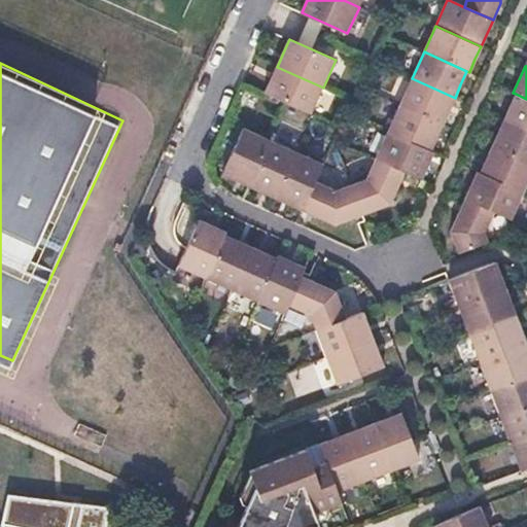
[(323,88),(277,67),(271,80),(265,94),(286,103),(311,114),(323,88)]
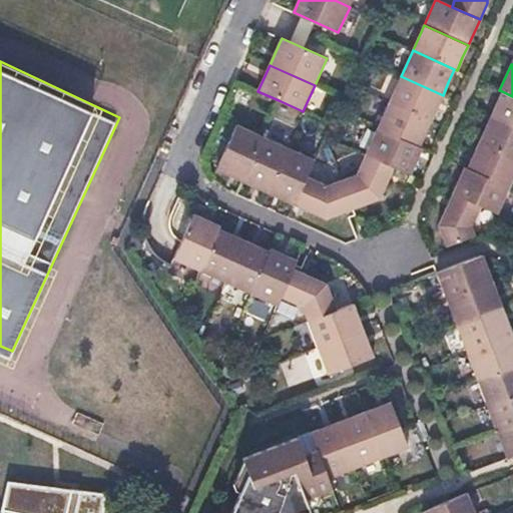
[(443,95),(401,76),(389,103),(431,121),(437,108),(443,95)]
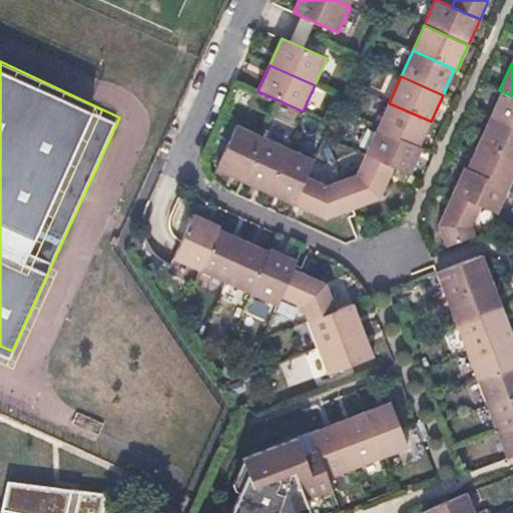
[(496,104),(490,117),(512,127),(512,96),(502,91),(496,104)]
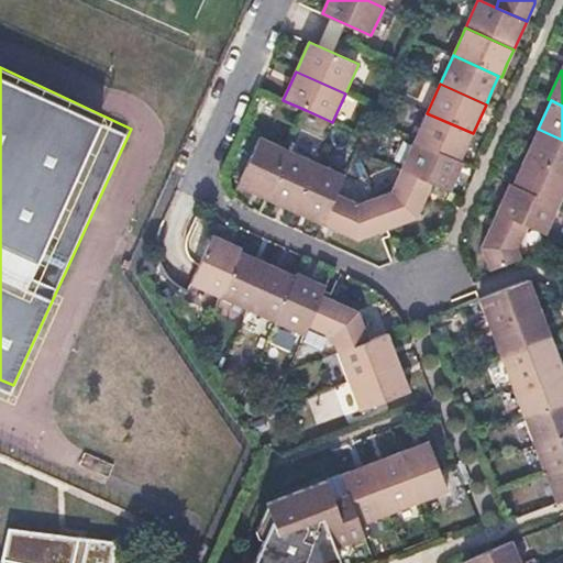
[(473,133),(427,113),(415,142),(460,162),(466,147),(473,133)]
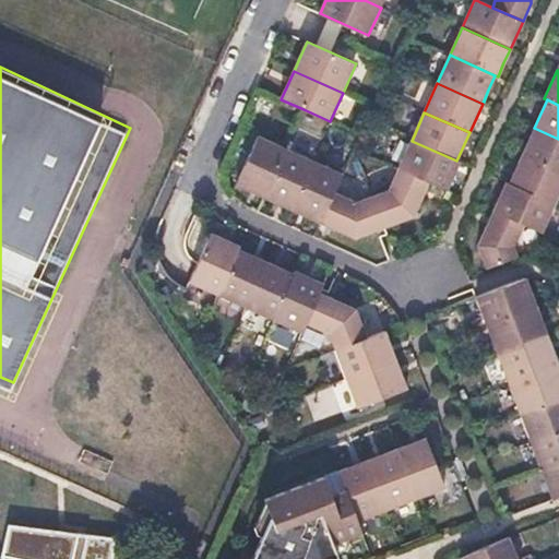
[(558,139),(534,128),(528,142),(522,156),(558,171),(558,139)]
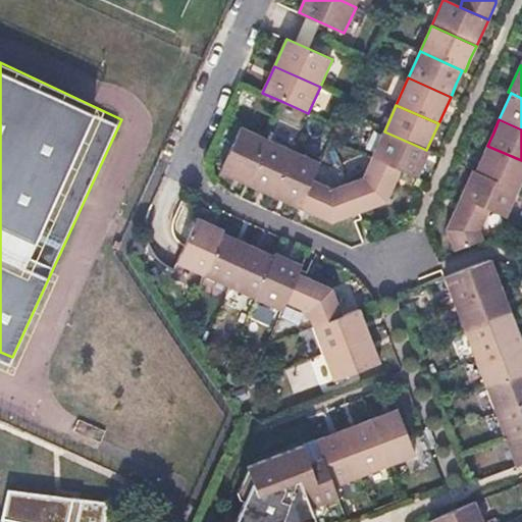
[(267,139),(241,126),(219,172),(233,178),(247,185),(267,139)]
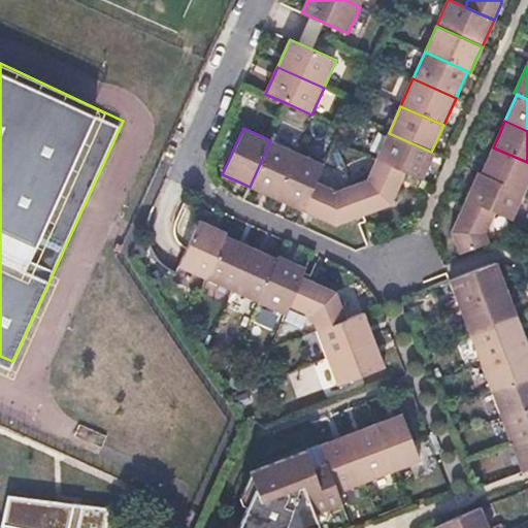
[(431,152),(389,133),(376,160),(404,171),(422,179),(428,166),(434,154),(431,152)]
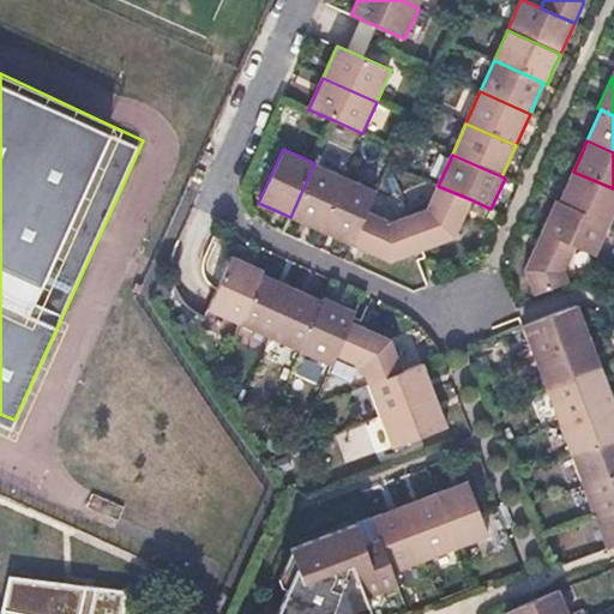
[(345,178),(314,163),(290,217),(306,224),(321,232),(345,178)]
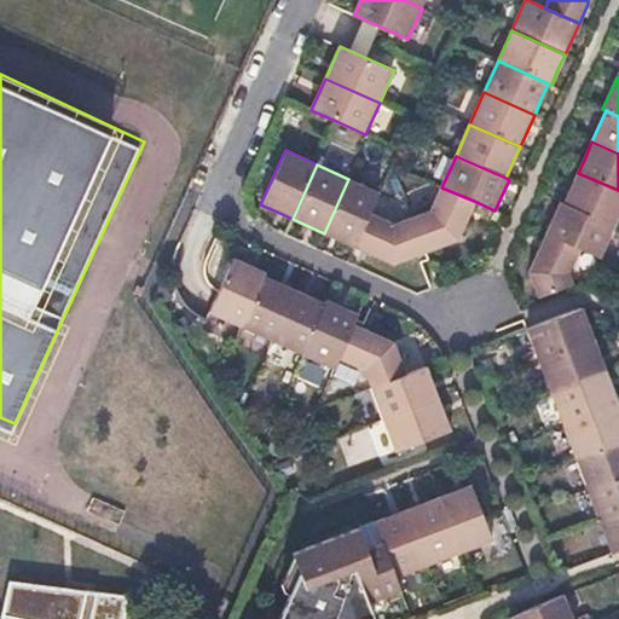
[(571,189),(565,203),(613,226),(618,212),(618,190),(578,173),(571,189)]
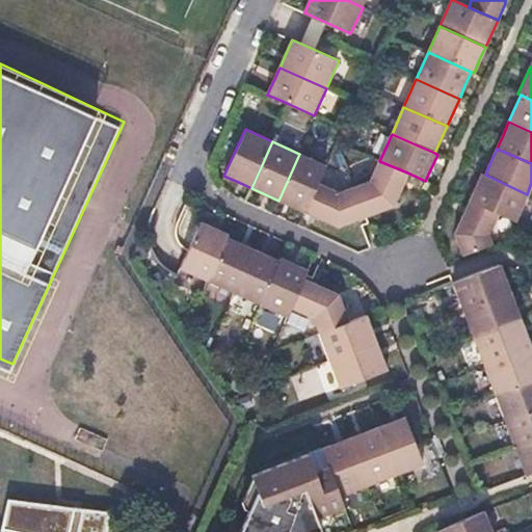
[(326,165),(299,154),(278,201),(292,207),(306,212),(319,182),(326,165)]
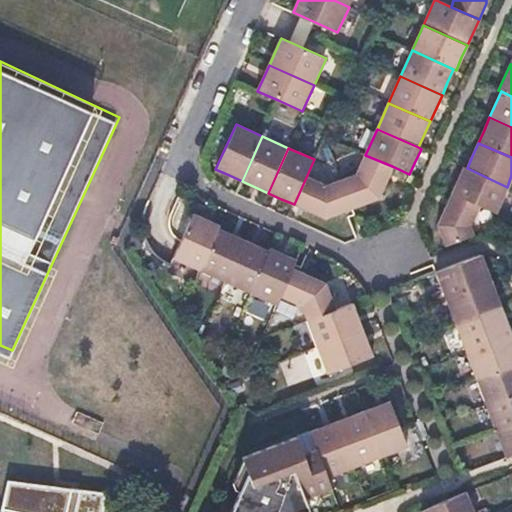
[(357,173),(348,176),(359,205),(378,198),(385,182),(392,166),(365,155),(357,173)]
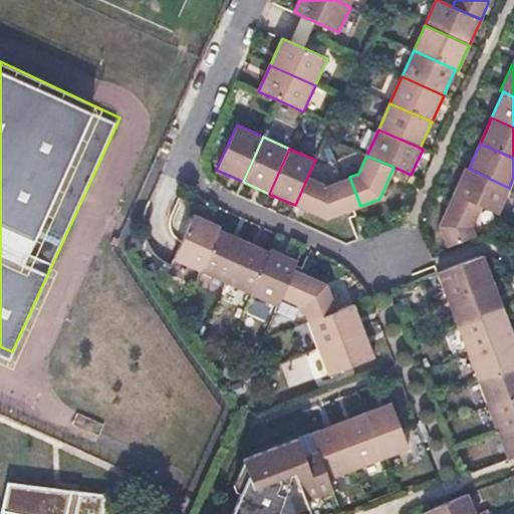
[(469,169),(466,168),(460,181),(454,194),(480,206),(498,214),(509,188),(469,169)]
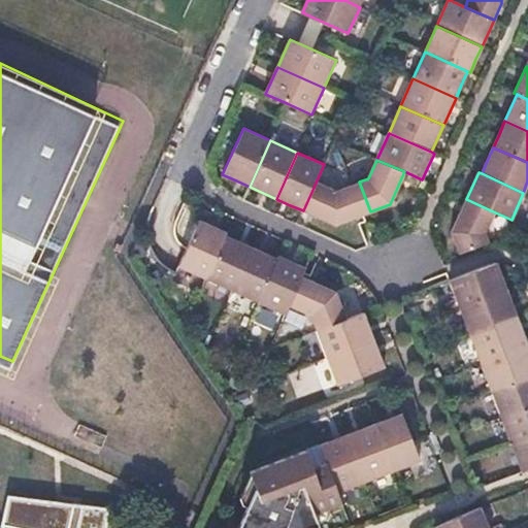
[(337,191),(317,180),(303,210),(319,218),(335,225),(357,217),(345,187),(337,191)]
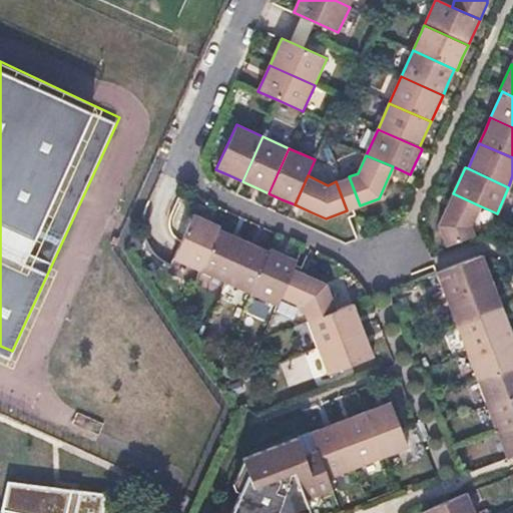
[(479,205),(453,193),(446,209),(439,225),(446,243),(473,233),(471,225),(479,205)]
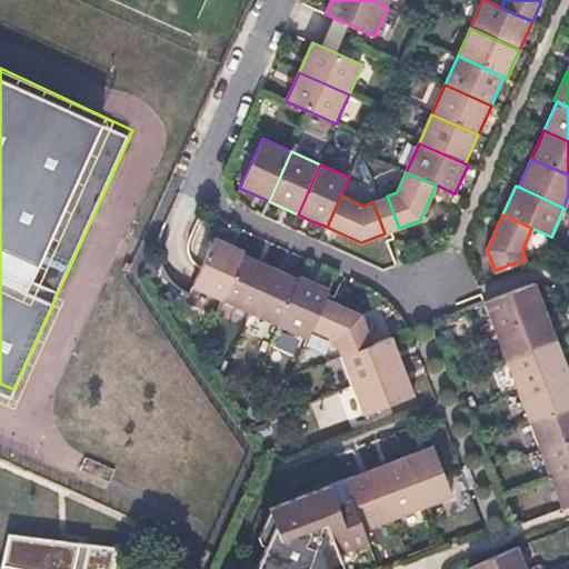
[(216,238),(202,269),(195,288),(222,300),(243,253),(245,251),(230,245),(216,238)]
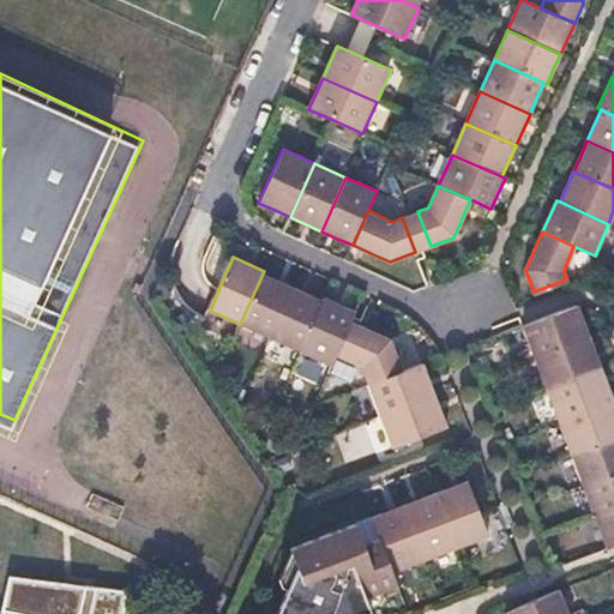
[(278,281),(263,274),(240,324),(271,338),(294,288),(278,281)]
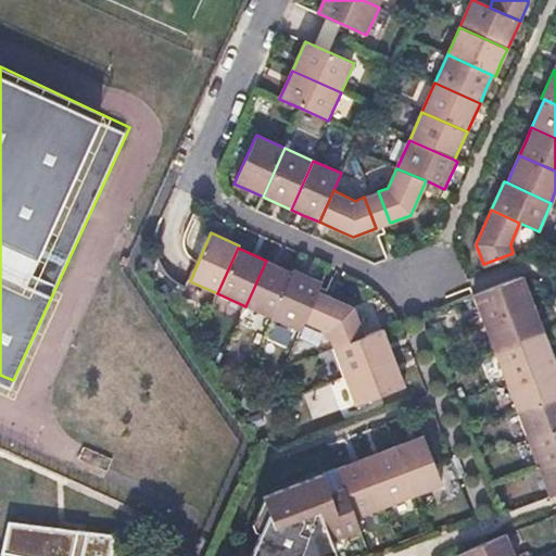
[(279,267),(266,261),(245,306),(273,318),(293,273),(279,267)]
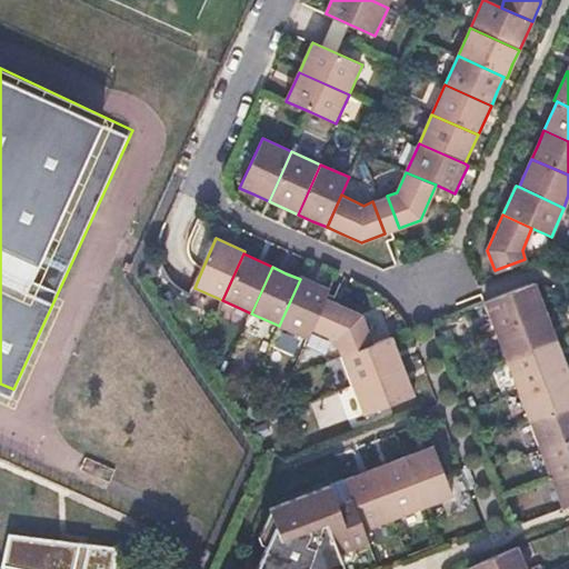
[(301,277),(300,279),(279,326),(308,339),(312,329),(326,299),(330,289),(316,282),(301,277)]
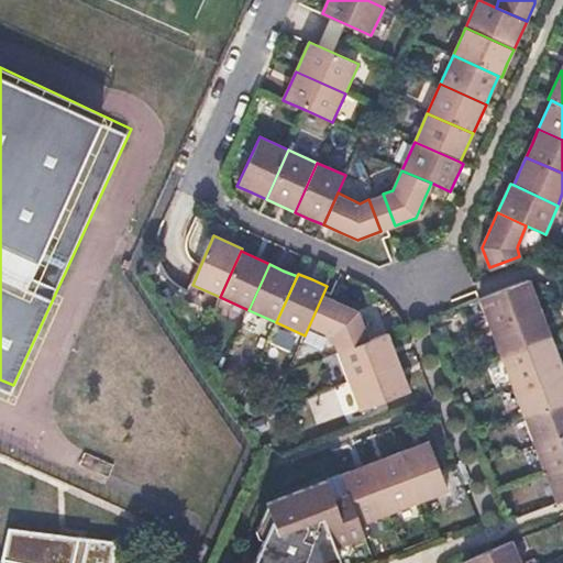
[(534,295),(529,279),(478,299),(489,329),(540,309),(534,295)]
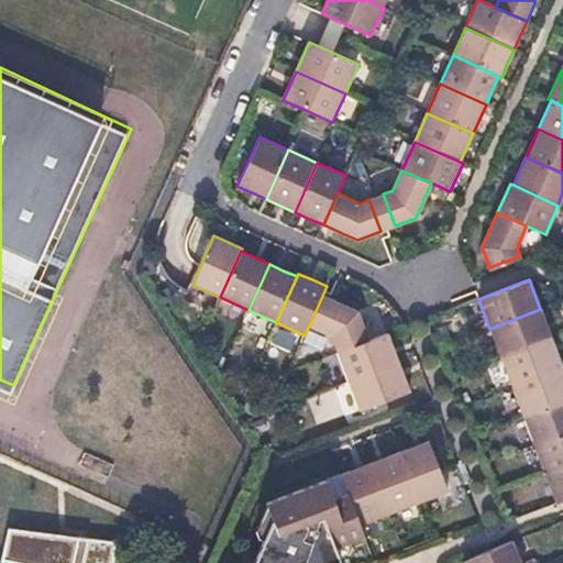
[(322,296),(309,326),(331,335),(334,346),(366,334),(359,312),(340,304),(322,296)]
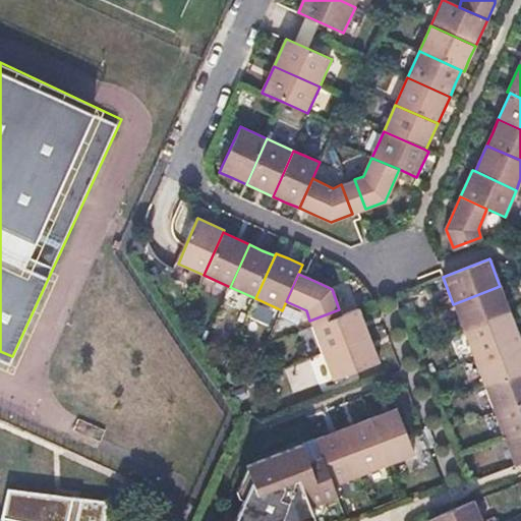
[(500,286),(453,304),(463,331),(510,312),(505,299),(500,286)]
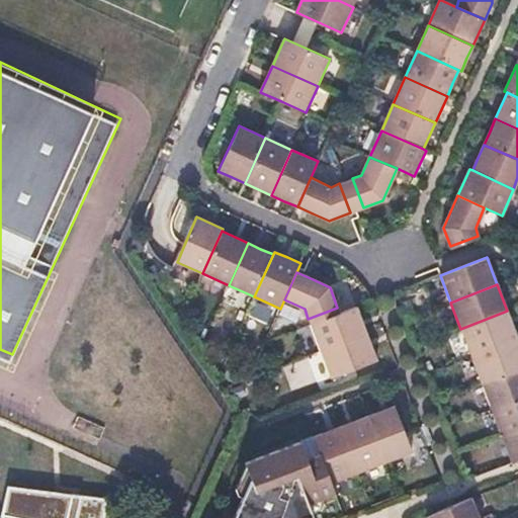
[(356,307),(311,324),(320,351),(366,334),(361,321),(356,307)]
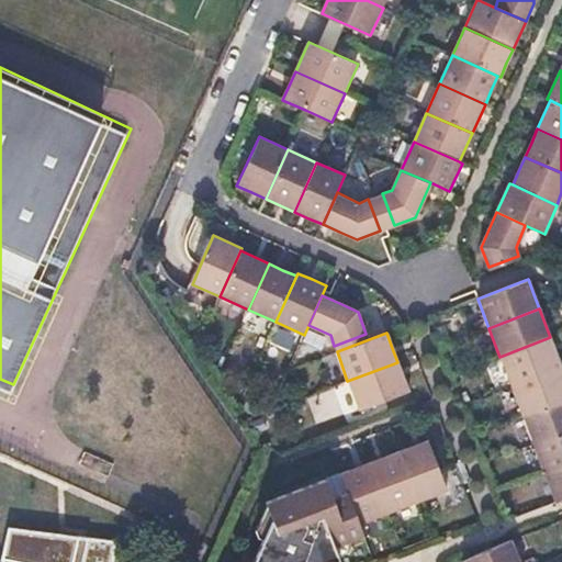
[(550,337),(499,357),(510,385),(561,367),(555,351),(550,337)]
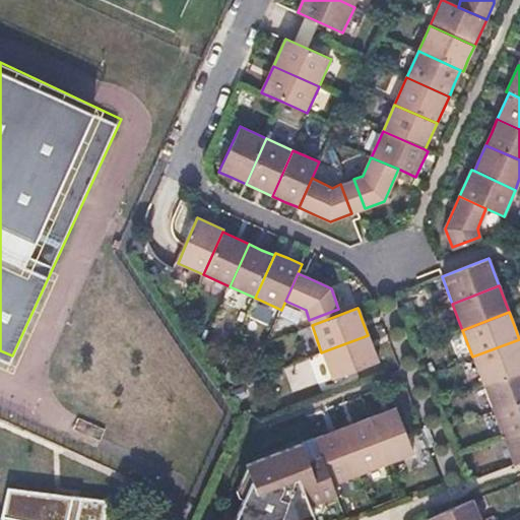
[(368,335),(321,352),(331,381),(379,363),(374,348),(368,335)]
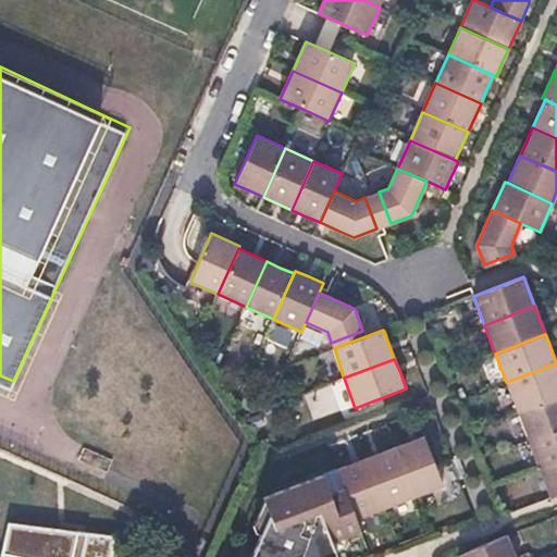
[(556,364),(556,363),(506,382),(517,411),(556,395),(556,364)]
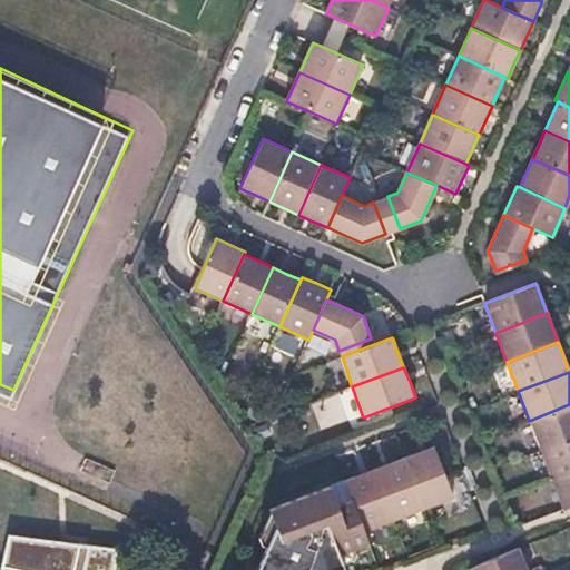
[(569,404),(529,421),(541,451),(569,439),(569,404)]
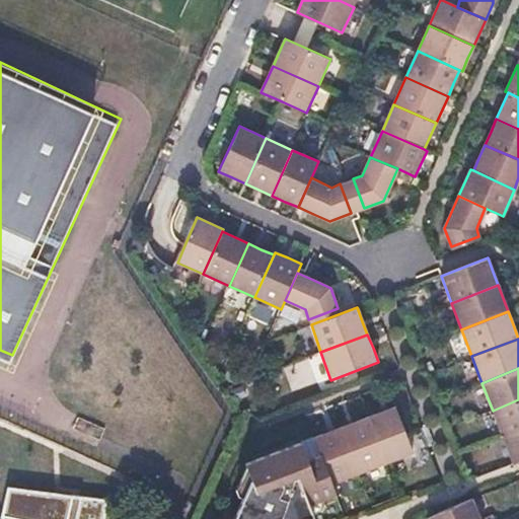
[(518,399),(493,411),(503,437),(518,430),(518,399)]
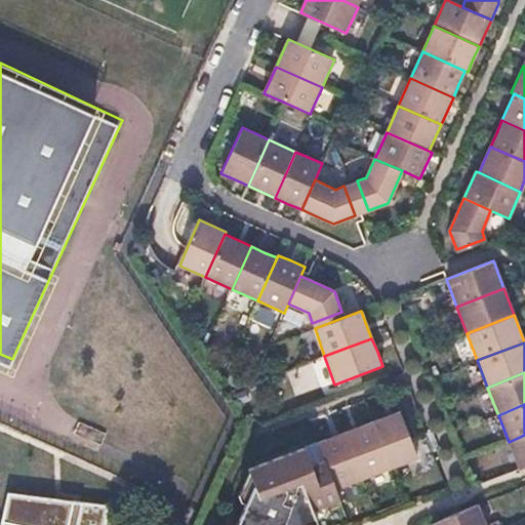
[(387,416),(373,421),(393,473),(418,462),(400,411),(387,416)]
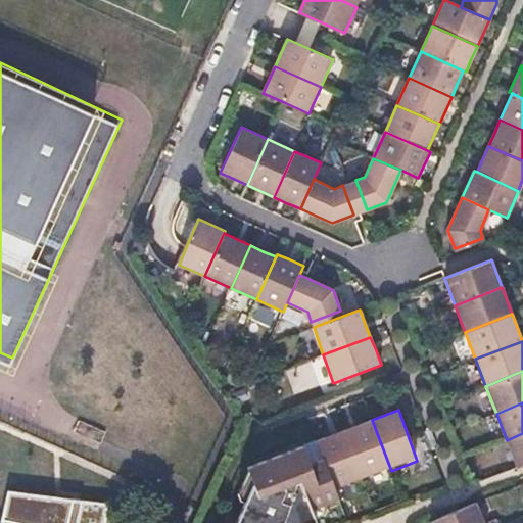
[(359,425),(344,430),(365,481),(391,471),(372,420),(359,425)]
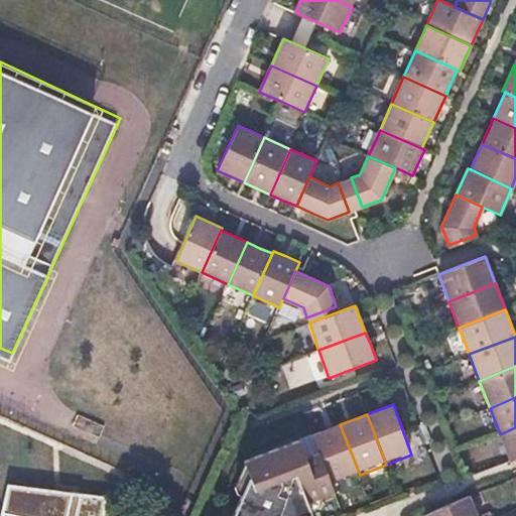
[(313,434),(319,450),(333,485),(360,475),(340,424),(327,429),(313,434)]
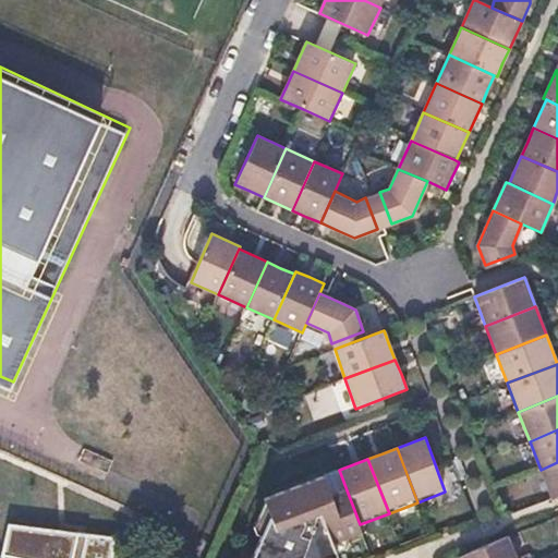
[(557,462),(541,470),(552,499),(557,496),(557,462)]
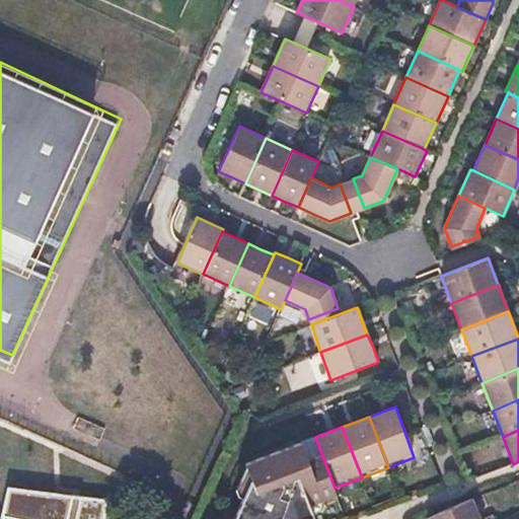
[(230,518),(308,518),(312,517),(308,505),(337,493),(335,488),(321,453),(306,459),(300,442),(243,463),(248,479),(230,518)]
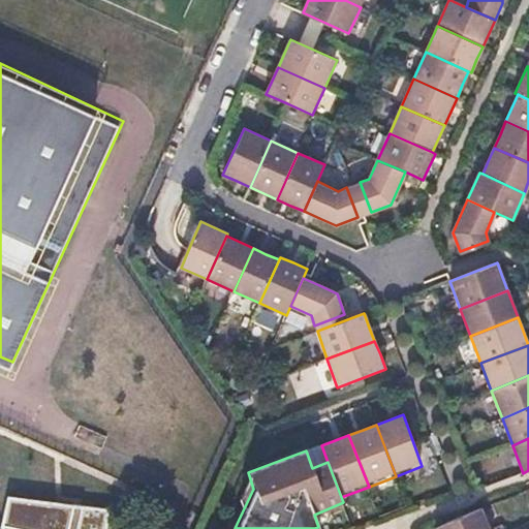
[(58,503),(7,496),(1,527),(8,528),(106,528),(110,509),(58,503)]
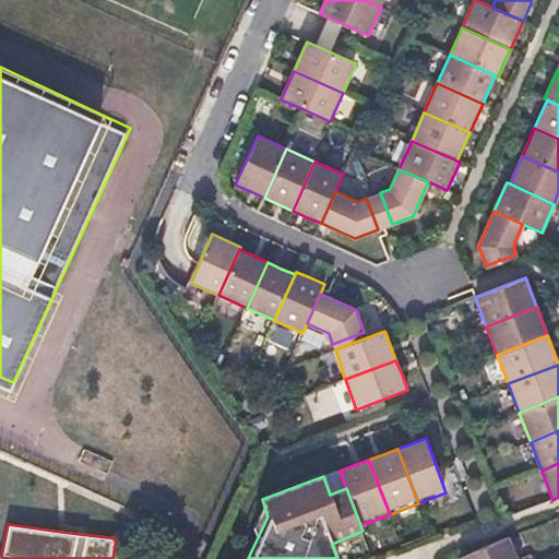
[(515,558),(508,537),(459,558),(515,558)]
